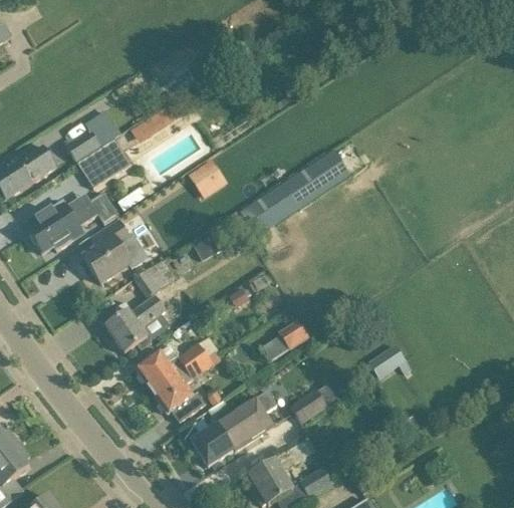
[(0,42),(10,36),(2,23),(0,24),(0,42)]
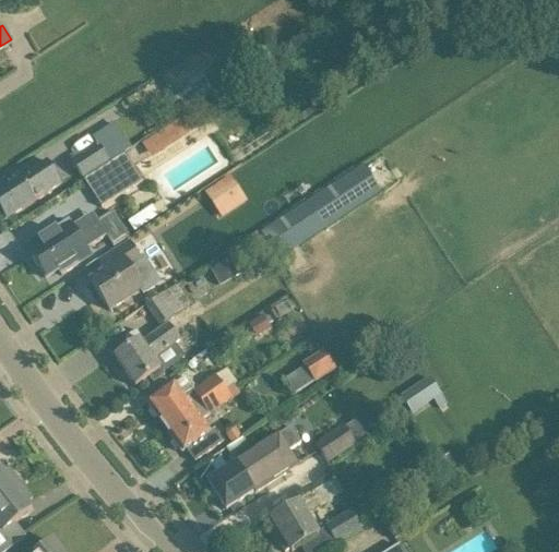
[(202,71),(171,91),(183,109),(214,88),(202,71)]
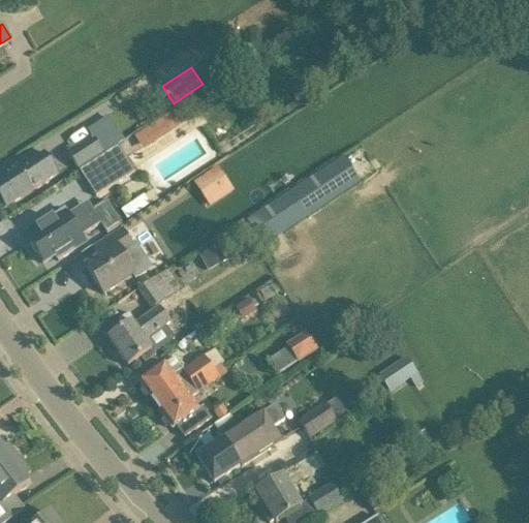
[(79,164),(103,149),(92,132),(68,147),(79,164)]
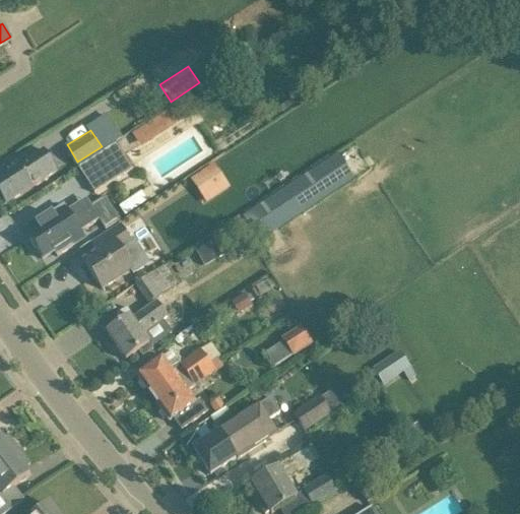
[(102,146),(77,162),(94,188),(132,164),(116,137),(102,146)]
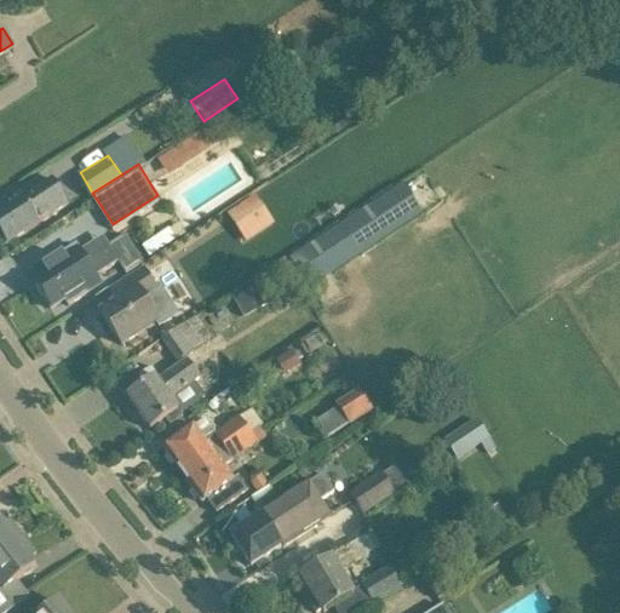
[(39,218),(69,199),(52,175),(23,194),(23,193),(0,207),(0,229),(6,240),(39,218)]
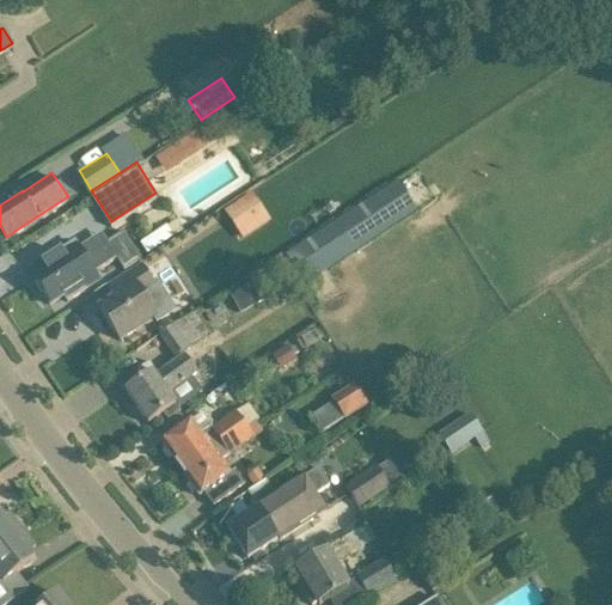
[(286,254),(304,281),(414,208),(396,181),(286,254)]
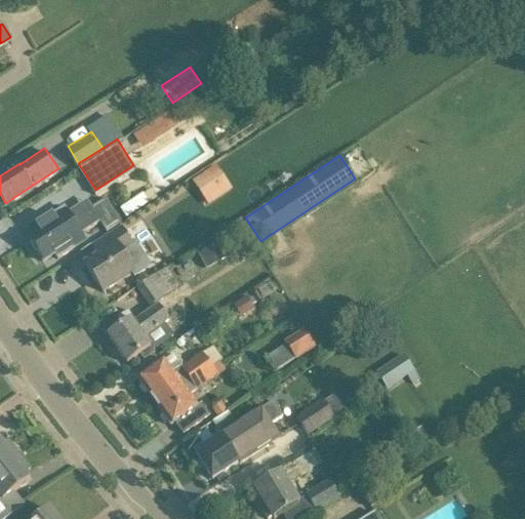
[(214,161),(191,177),(208,202),(232,186),(214,161)]
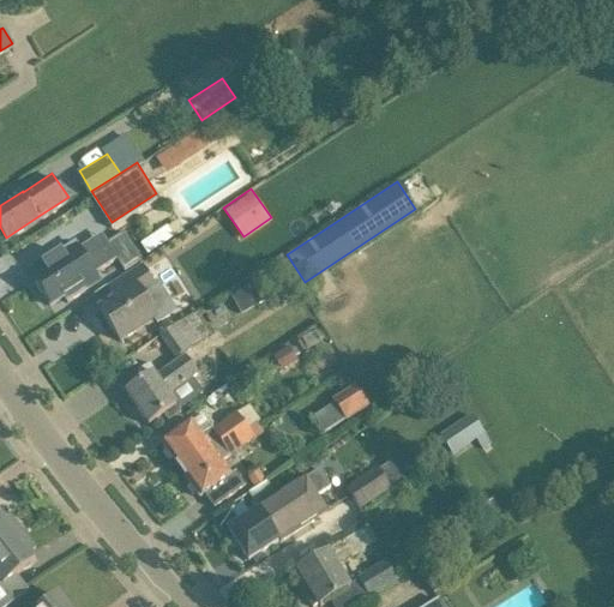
[(32,276),(50,301),(64,292),(68,298),(86,287),(82,278),(116,254),(125,266),(143,256),(125,228),(86,252),(76,236),(41,259),(47,266),(32,276)]
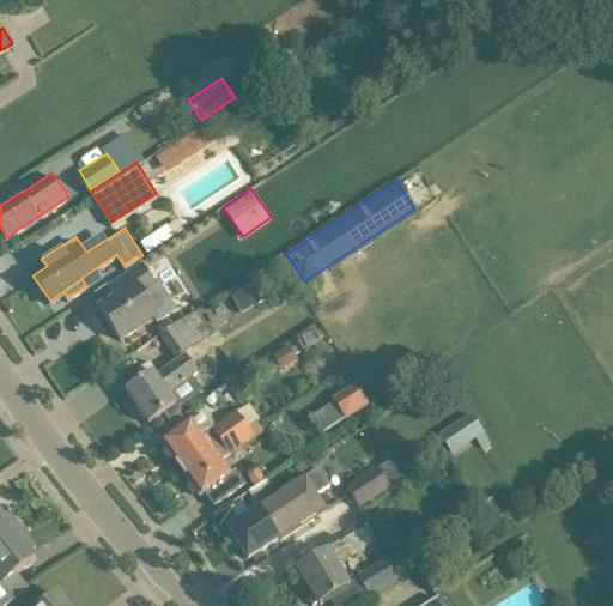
[(156,313),(141,289),(155,280),(141,261),(108,283),(115,295),(99,304),(120,337),(156,313)]
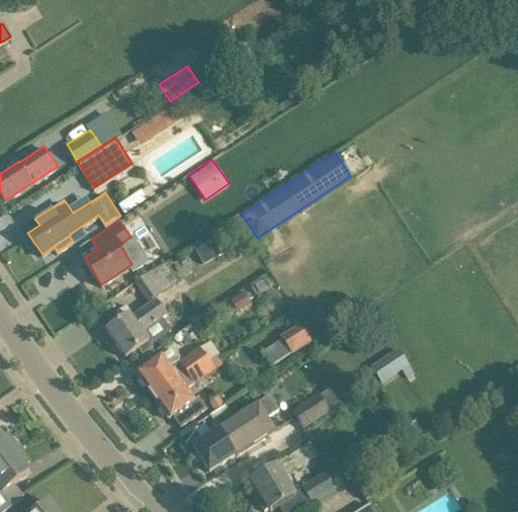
[(194,245),(204,263),(229,250),(219,232),(194,245)]
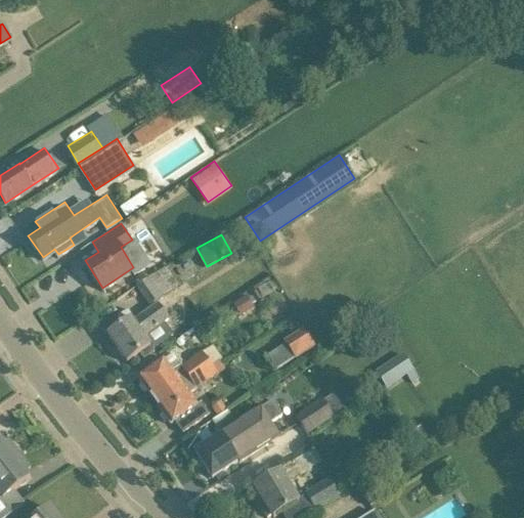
[(139,282),(151,301),(178,285),(166,265),(139,282)]
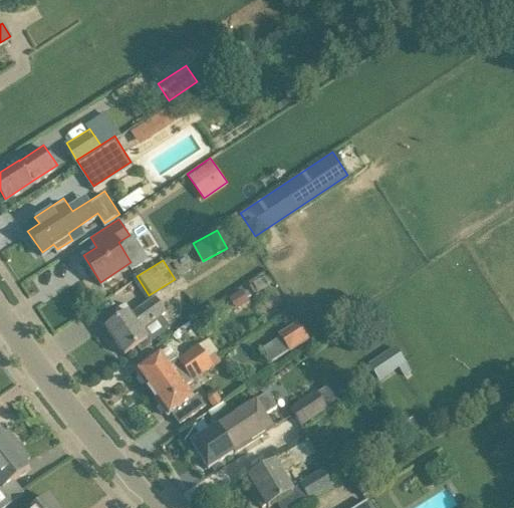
[(257,288),(252,280),(247,283),(251,291),(257,288)]
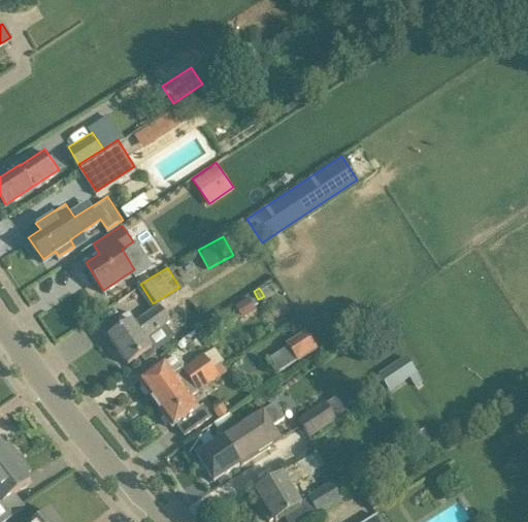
[(249,294),(235,301),(242,314),(256,305),(249,294)]
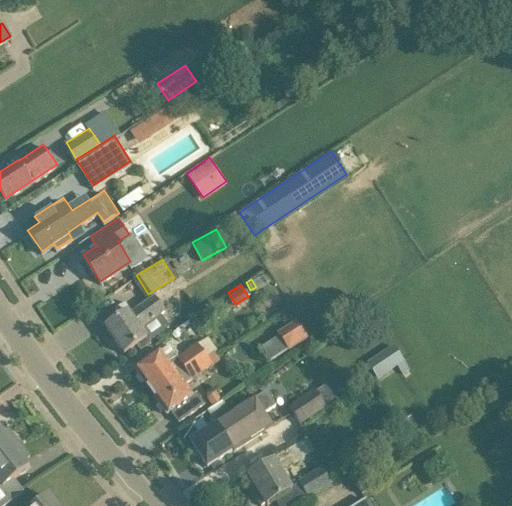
[(162,329),(154,317),(165,309),(165,308),(154,293),(130,311),(127,308),(105,324),(124,351),(136,342),(140,348),(151,340),(149,338),(162,329)]
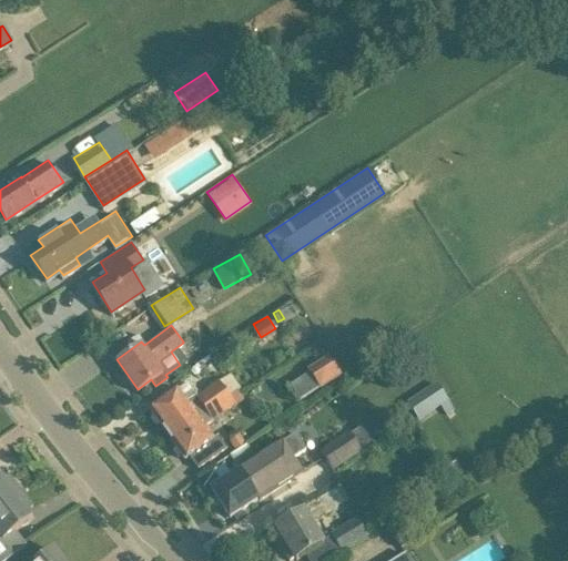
[(306,365),(310,369),(318,384),(320,386),(342,371),(328,352),(306,365)]
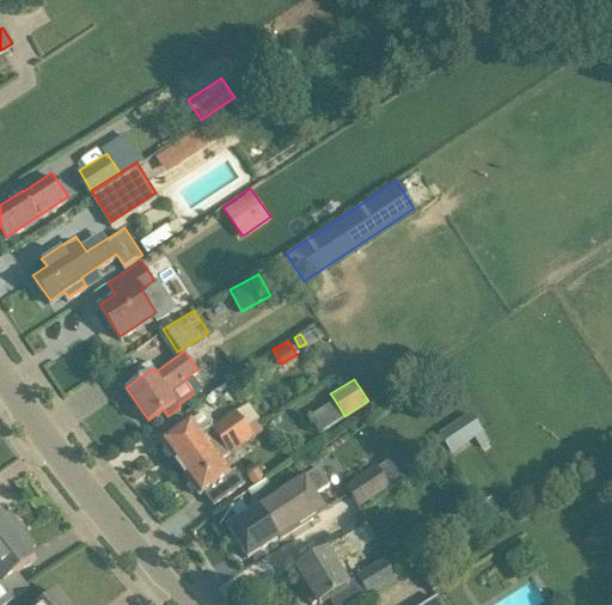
[(181,465),(212,444),(220,438),(234,428),(237,432),(248,423),(236,408),(212,425),(210,422),(201,429),(193,417),(161,439),(181,465)]
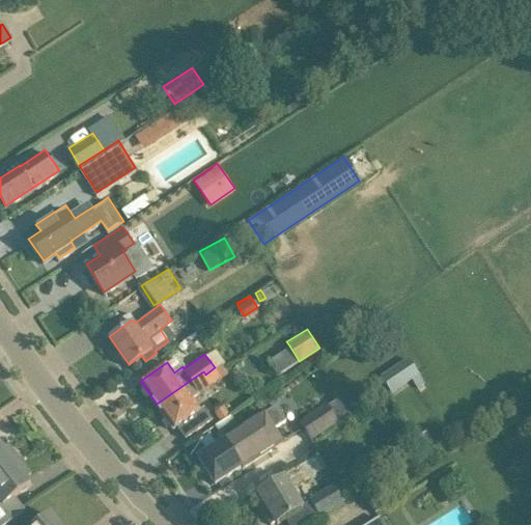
[(380,375),(391,391),(420,371),(409,355),(380,375)]
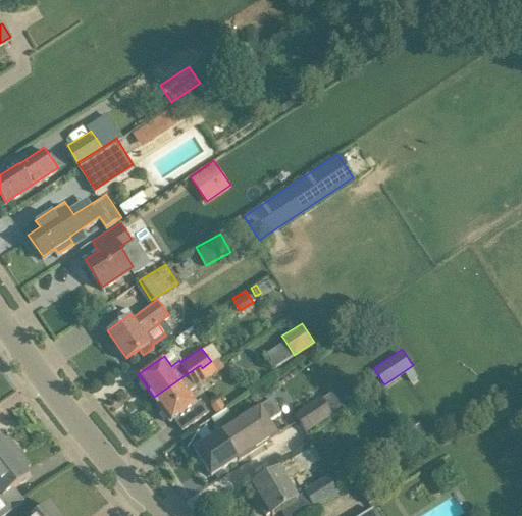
[(218,356),(211,361),(216,368),(223,363),(218,356)]
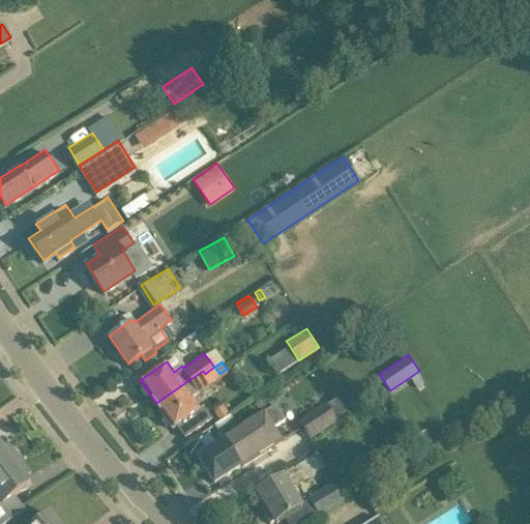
[(190,379),(183,384),(156,403),(173,426),(177,424),(185,435),(202,423),(212,415),(204,404),(200,407),(192,396),(199,389),(219,374),(214,367),(205,374),(203,371),(190,379)]
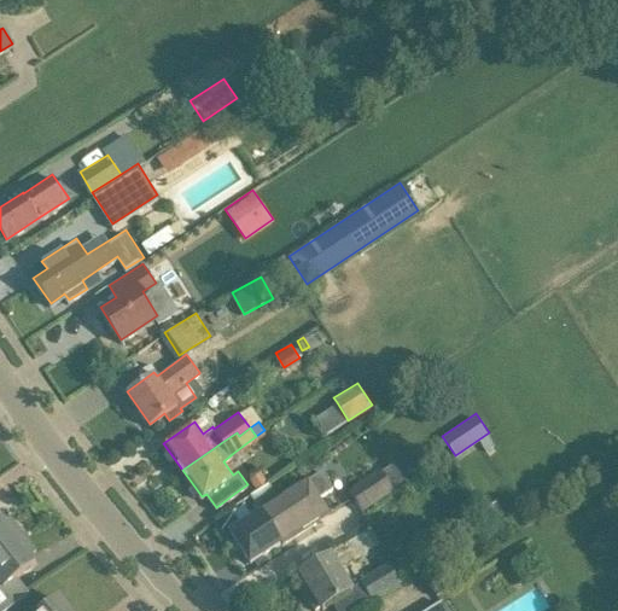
[(397,458),(384,465),(394,481),(407,473),(397,458)]
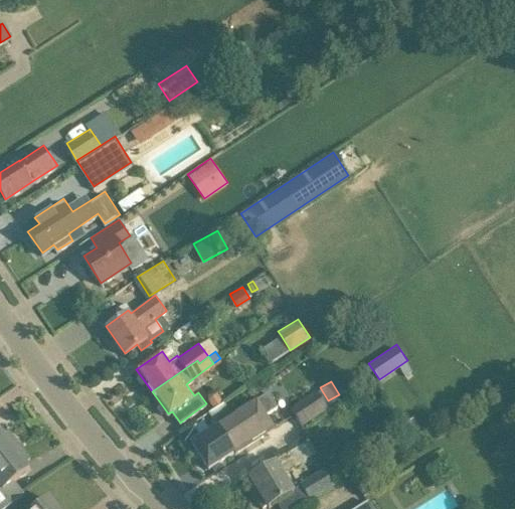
[(328,405),(317,388),(291,406),(302,423),(328,405)]
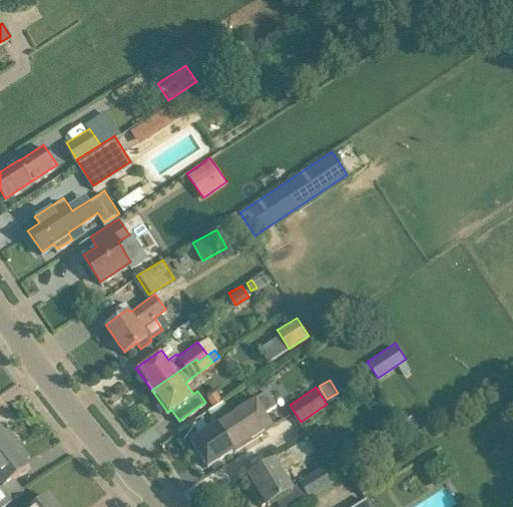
[(226,404),(223,406),(221,408),(225,415),(226,415),(244,442),(273,424),(264,410),(276,402),(268,389),(255,397),(231,412),(226,404)]
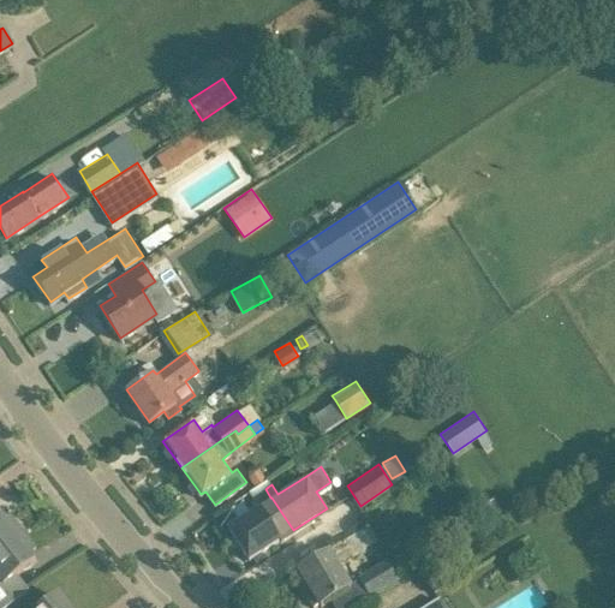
[(266,489),(268,487),(272,484),(267,477),(250,489),(261,507),(230,526),(249,558),(280,537),(281,538),(293,530),(272,498),(270,498),(266,489)]
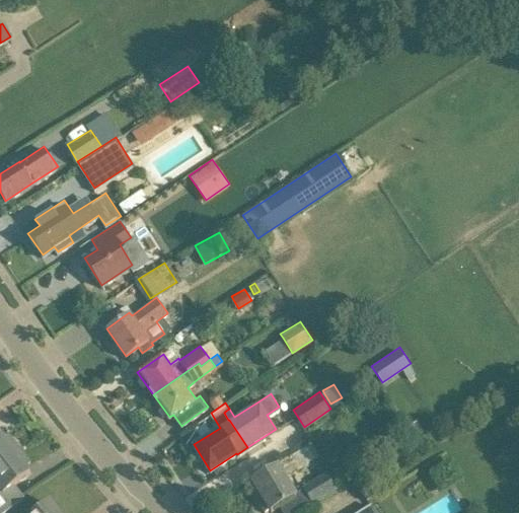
[(193,428),(184,434),(189,440),(197,435),(193,428)]
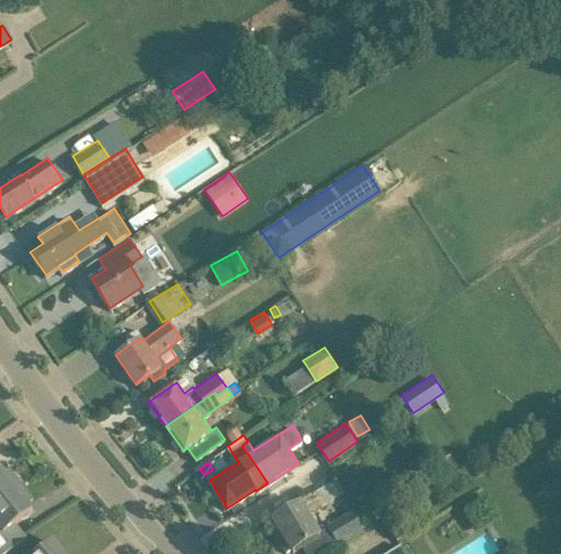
[(0,495),(21,480),(9,464),(3,470),(0,464),(0,495)]
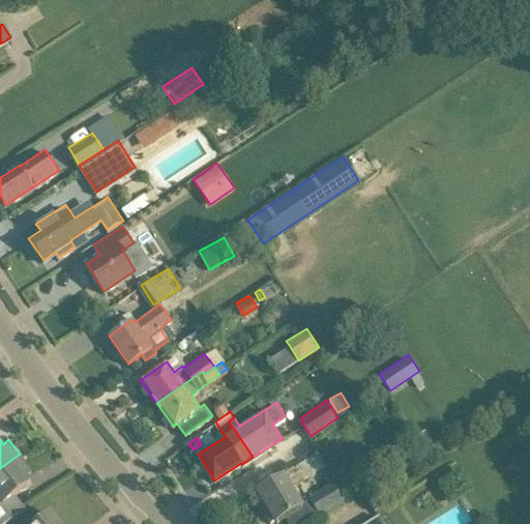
[(20,454),(0,468),(0,497),(3,501),(31,478),(26,473),(32,469),(20,454)]
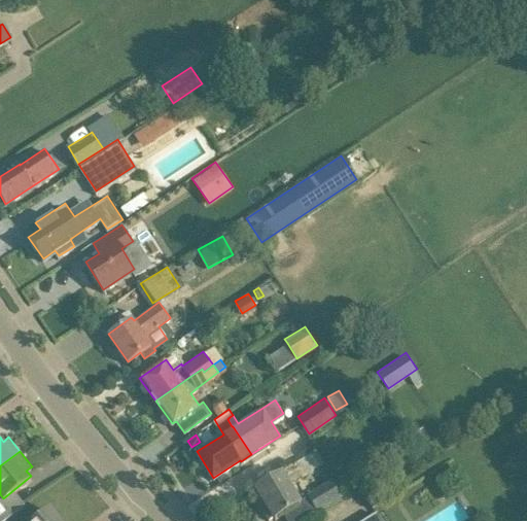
[(275,517),(301,501),(286,478),(300,470),(302,474),(319,463),(311,451),(255,485),(267,502),(261,506),(269,518),(274,515),(275,517)]
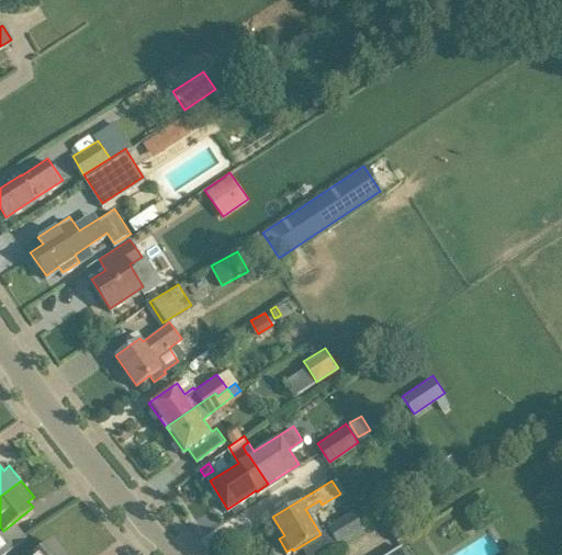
[(353,508),(327,524),(338,543),(366,528),(353,508)]
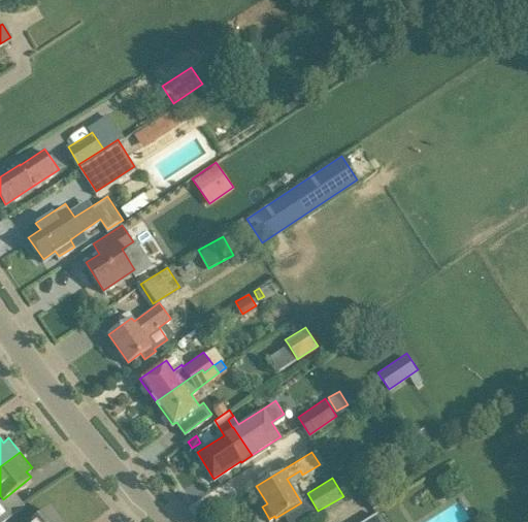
[(360,486),(372,508),(386,499),(373,478),(360,486)]
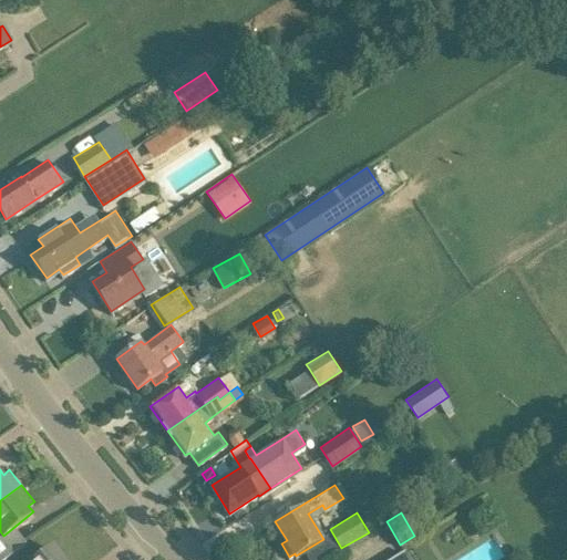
[(65,559),(53,545),(37,559),(34,559),(65,559)]
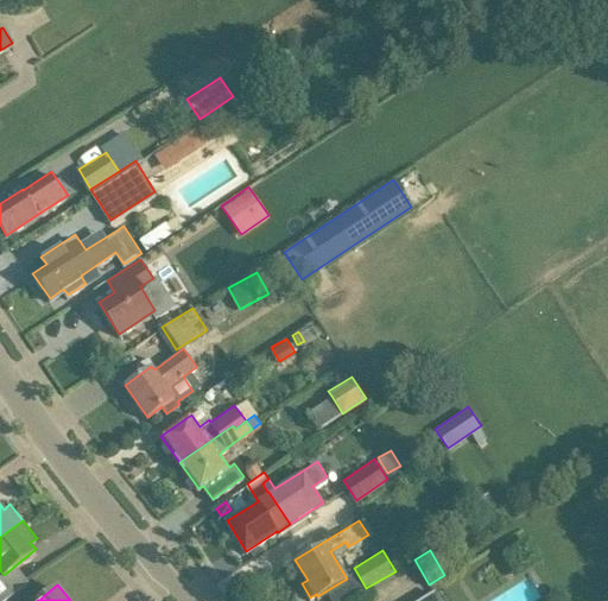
[(442,600),(435,588),(413,600),(442,600)]
